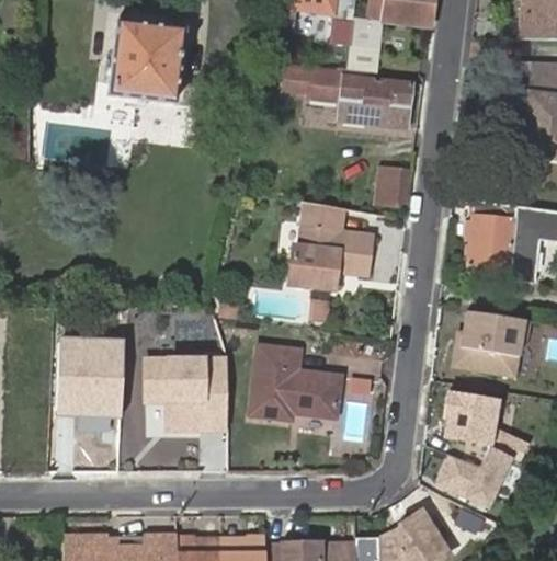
[(279,0),(275,29),(297,31),(299,11),(329,15),(326,44),(353,47),(356,22),(359,0),(279,0)]
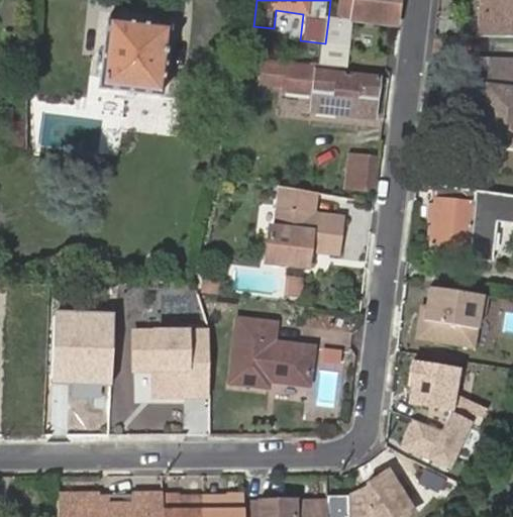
[(343,0),(341,18),(354,20),(398,27),(401,0),(343,0)]
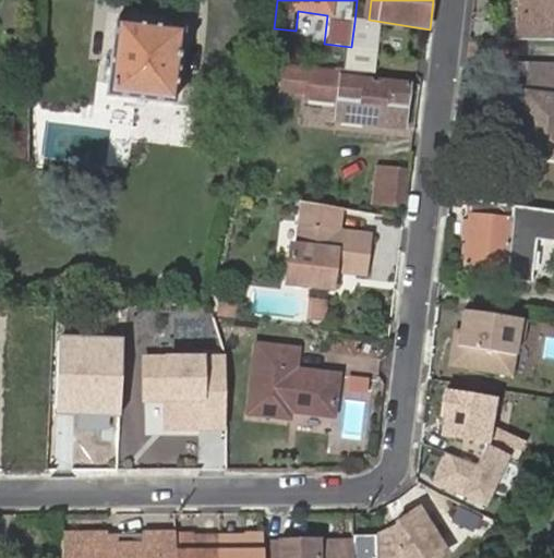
[(553,0),(528,0),(522,38),(553,39),(553,0)]
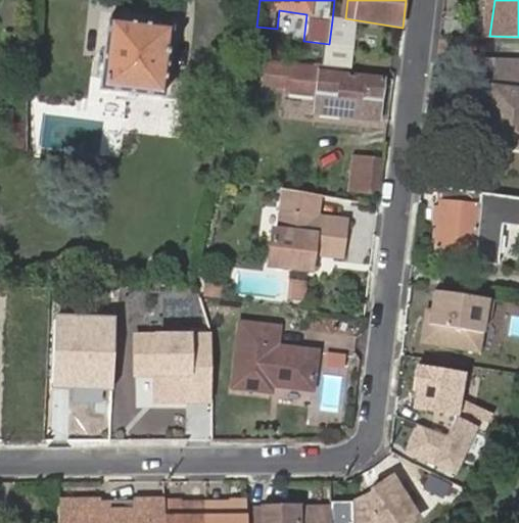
[(344,67),(352,68),(359,20),(345,18),(345,22),(332,20),(329,44),(326,65),(344,67)]
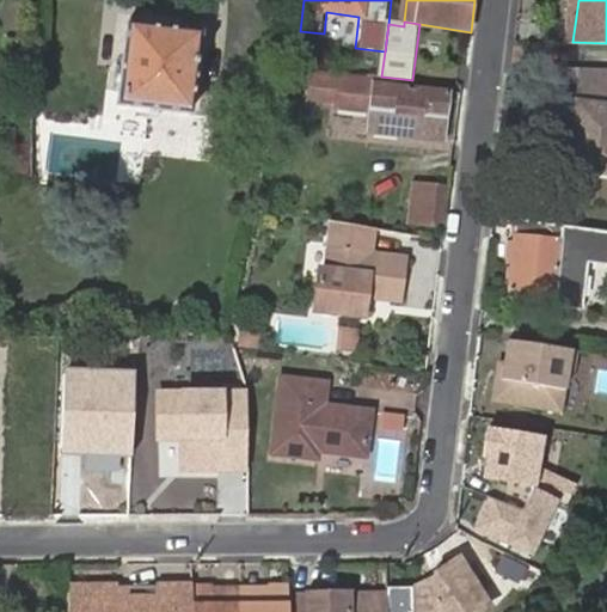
[(126,25),(116,104),(195,114),(206,35),(126,25)]
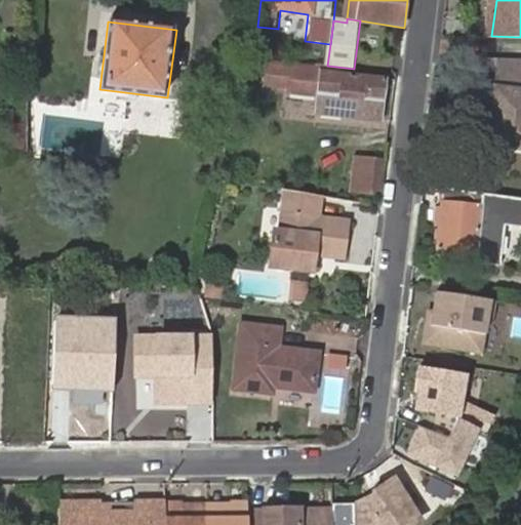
[(520,58),(495,57),(495,64),(494,79),(504,79),(502,89),(490,87),(486,118),(484,143),(520,147),(520,58)]
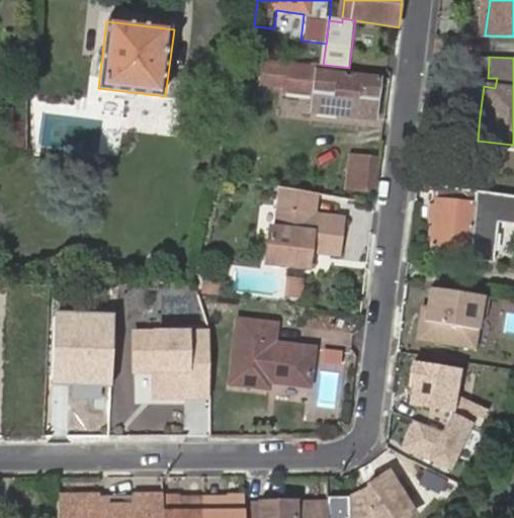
[(323,65),(270,58),(268,82),(289,85),(288,90),(318,93),(316,111),(377,118),(383,75),(340,69),(341,67),(323,65)]
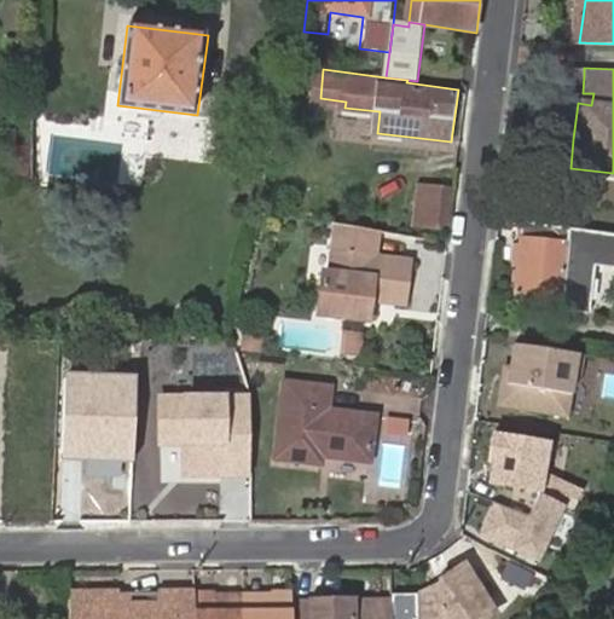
[(12,136),(0,134),(0,166),(7,167),(12,136)]
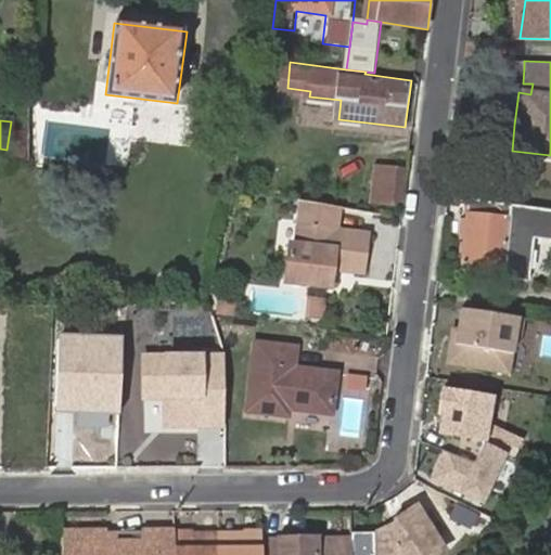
[(410,166),(380,163),(376,195),(406,199),(410,166)]
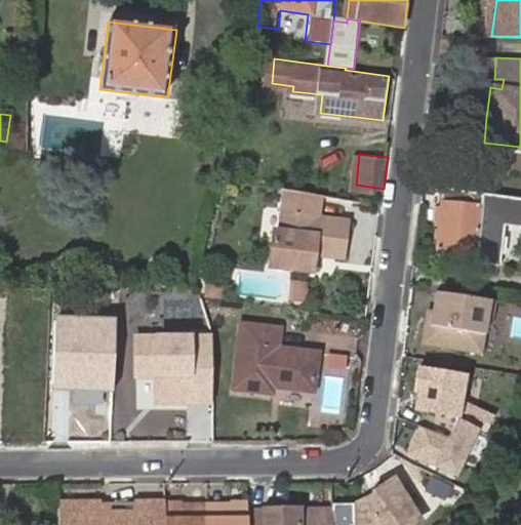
[(296,186),(289,186),(283,235),(276,234),(273,263),(316,268),(317,249),(345,253),(350,217),(320,213),(323,191),(296,186)]
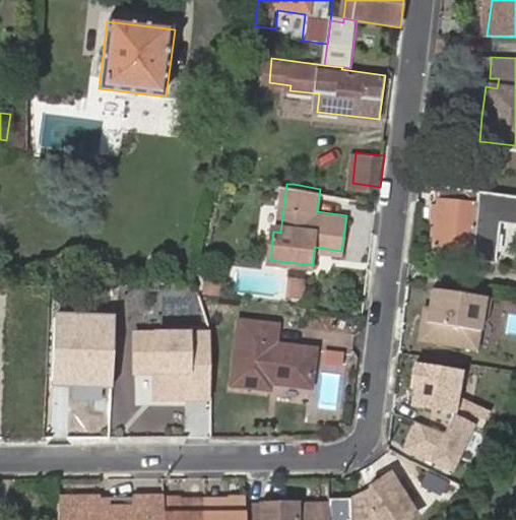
[(515,195),(442,185),(434,246),(477,252),(476,259),(500,263),(506,222),(515,223),(515,195)]
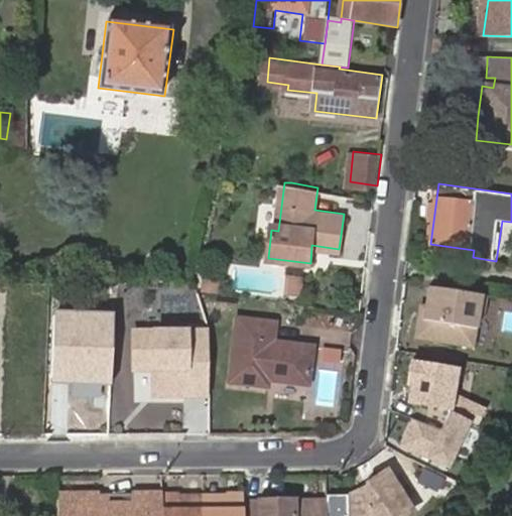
[(417,338),(475,348),(481,313),(485,313),(488,295),(431,287),(425,319),(420,318),(417,338)]
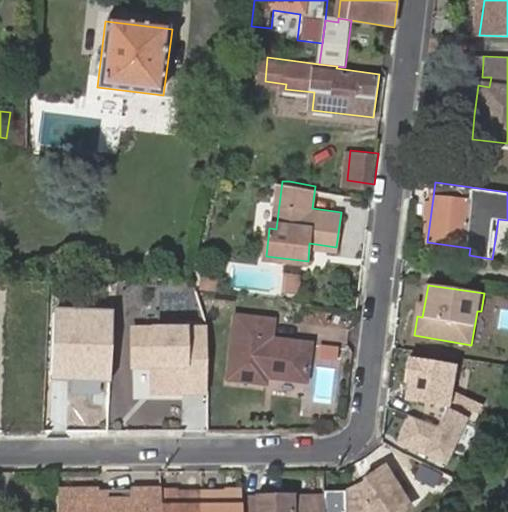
[(52,299),(51,365),(69,366),(69,300),(52,299)]
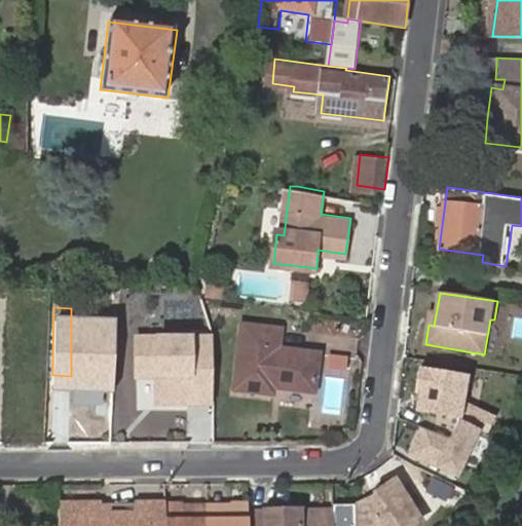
[(240,325),(235,389),(275,393),(276,385),(315,388),(320,351),(278,347),(280,328),(240,325)]
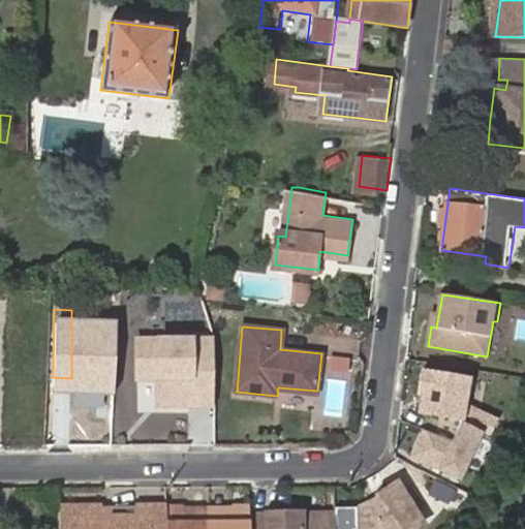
[(110,341),(111,399),(185,399),(186,341),(110,341)]
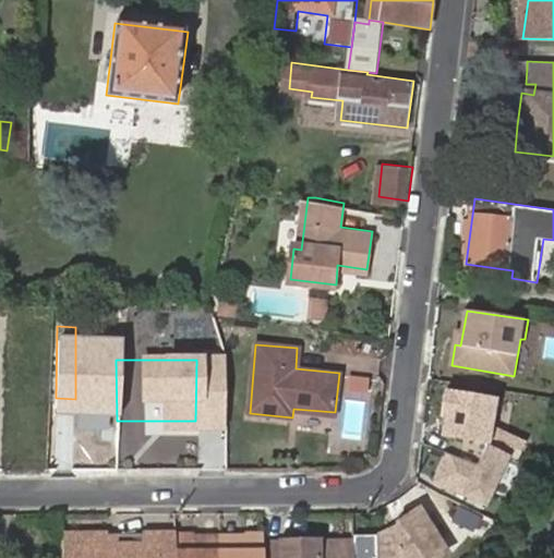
[(423,445),(453,455),(456,446),(444,441),(447,428),(425,422),(423,445)]
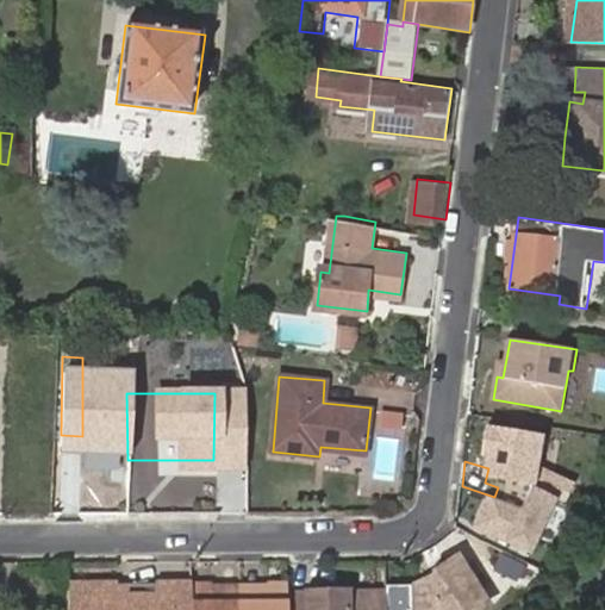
[(556,529),(571,503),(541,487),(528,514),(556,529)]
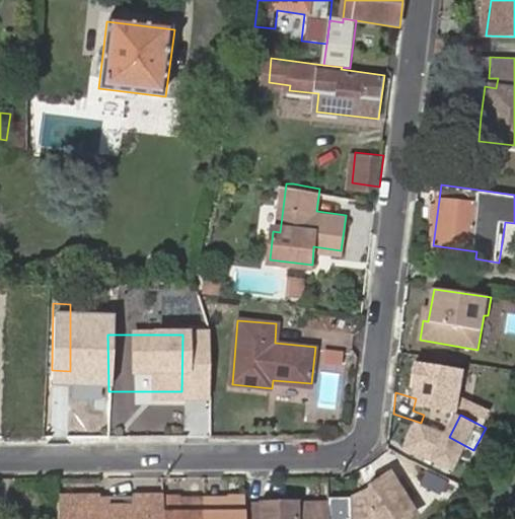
[(418,518),(419,518),(392,478),(373,490),(373,494),(351,503),(351,518),(418,518)]
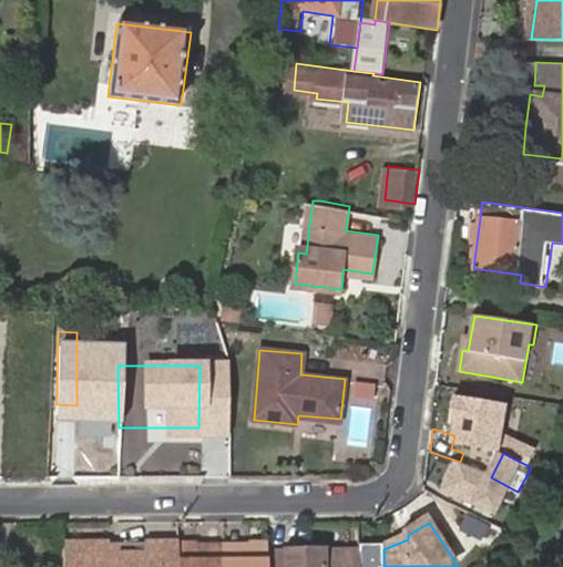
[(180,566),(180,546),(145,546),(145,554),(119,554),(110,554),(110,547),(110,546),(61,545),(61,566),(180,566)]
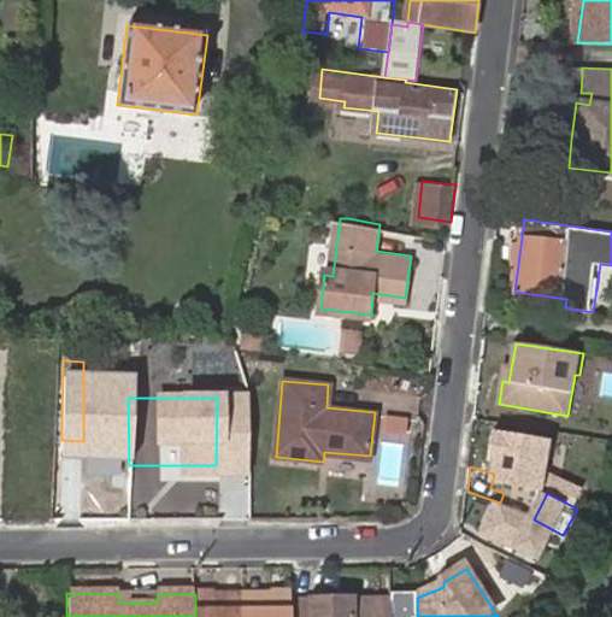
[(293,616),(294,601),(293,593),(274,594),(275,604),(245,604),(245,616),(293,616)]
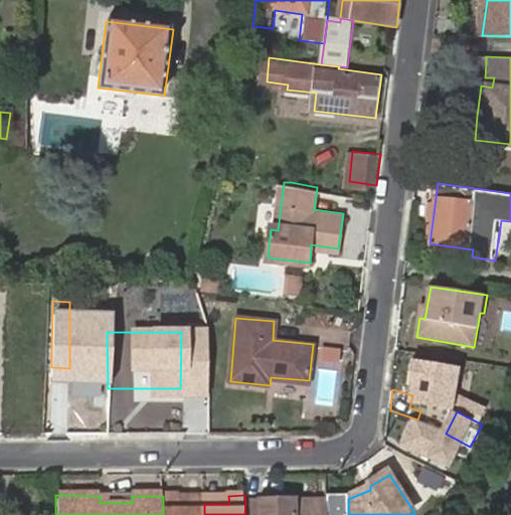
[(183,496),(163,496),(163,514),(204,514),(204,504),(183,505),(183,496)]
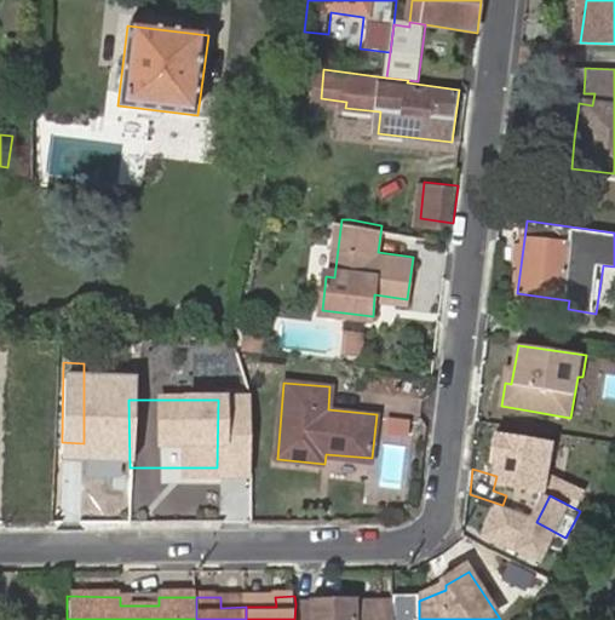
[(220,608),(246,607),(246,597),(220,597),(220,608)]
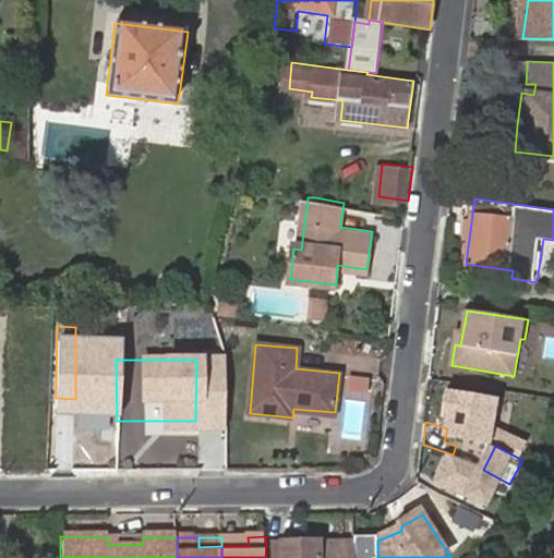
[(221,537),(221,546),(249,546),(248,537),(221,537)]
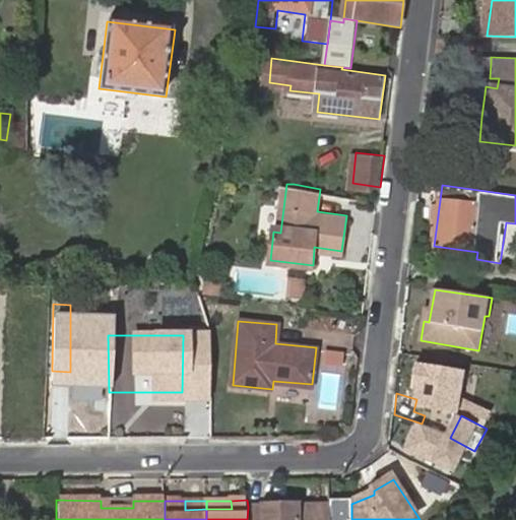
[(326,519),(327,507),(248,507),(247,519),(326,519)]
